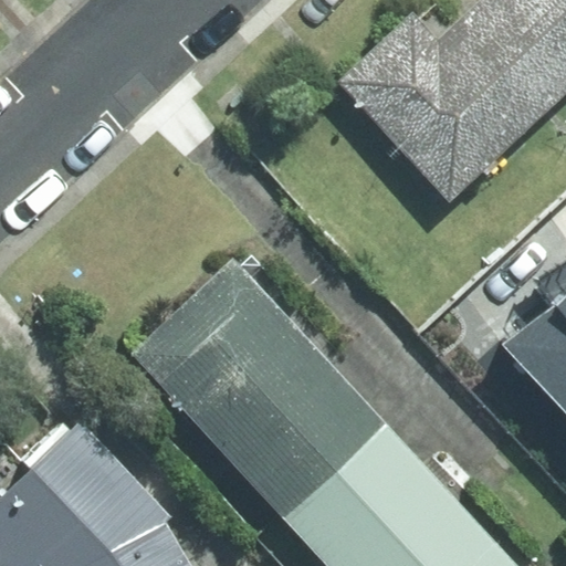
[(565,93),(565,53),(515,0),(483,0),(438,42),(411,13),(337,81),(450,202),(565,93)]
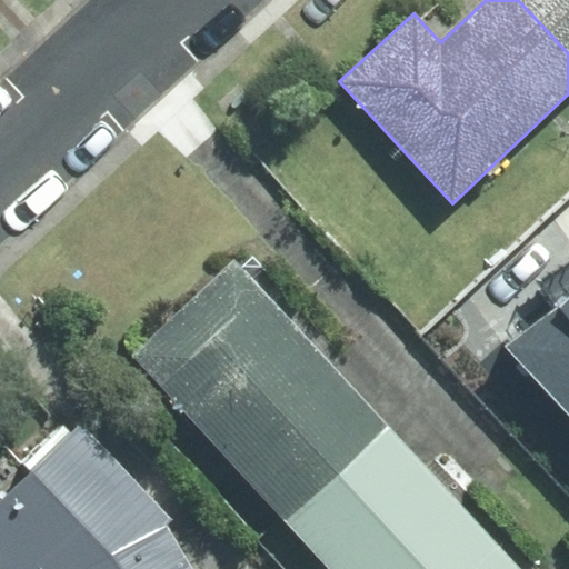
[(568,0),(518,0),(568,53),(568,0)]
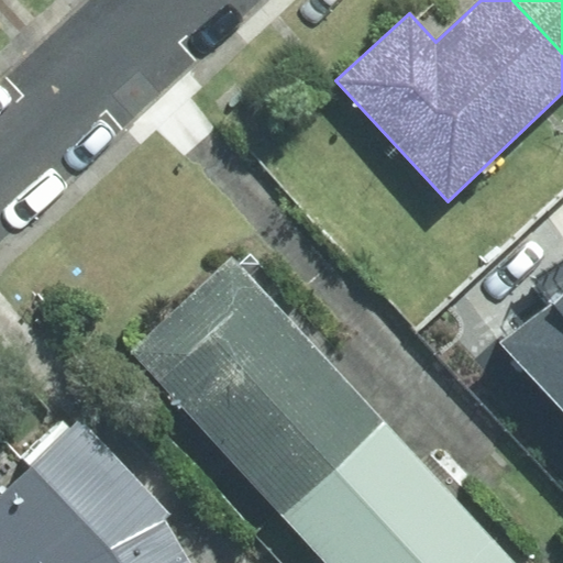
[(232,261),(132,353),(284,515),(384,423),(232,261)]
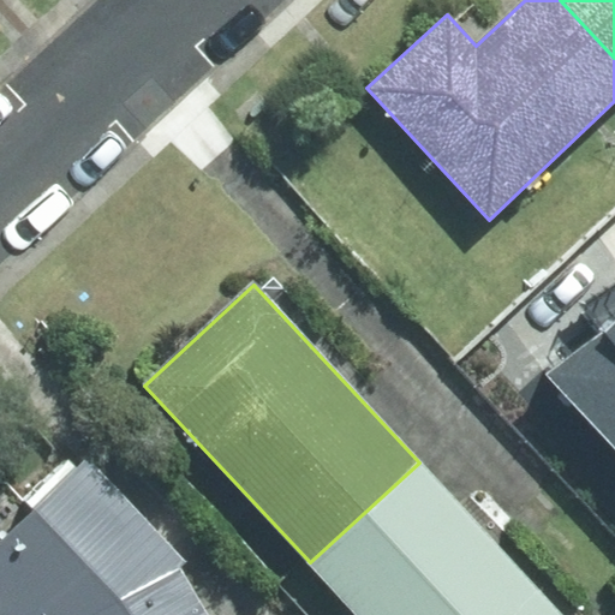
[(614,321),(605,330),(548,374),(614,446),(614,321)]
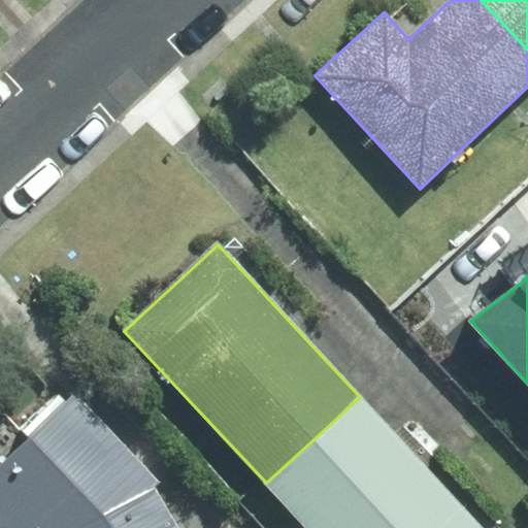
[(0,463),(0,527),(34,527),(37,526),(39,527),(177,527),(155,488),(158,482),(73,394),(0,463)]
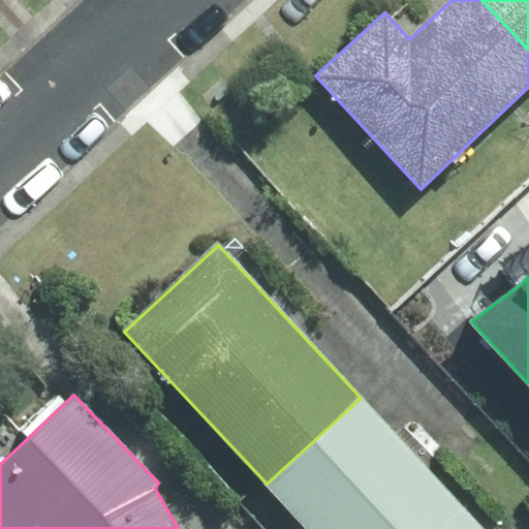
[(483,528),(361,398),(267,484),(308,528),(483,528)]
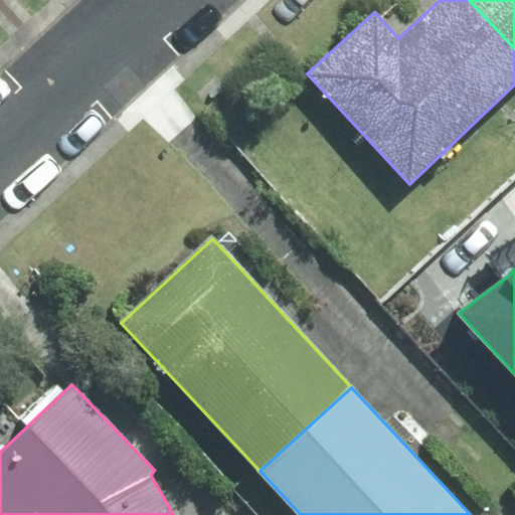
All buildings are outlined.
